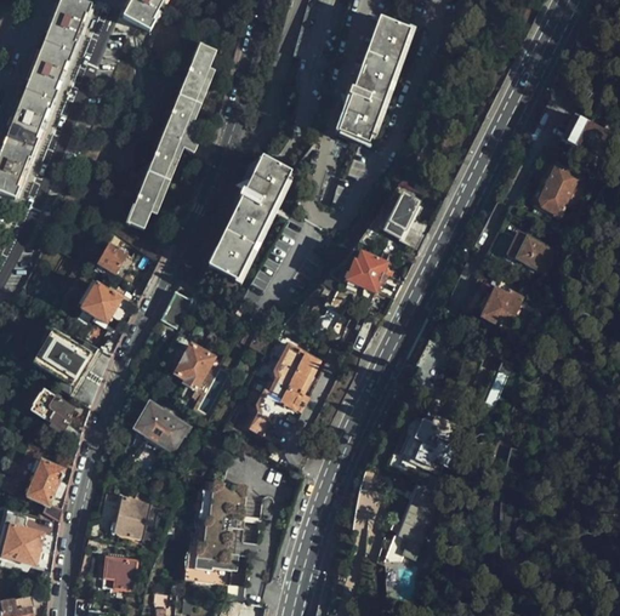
[(0,192),(13,198),(90,5),(78,0),(57,0),(0,149),(0,192)]
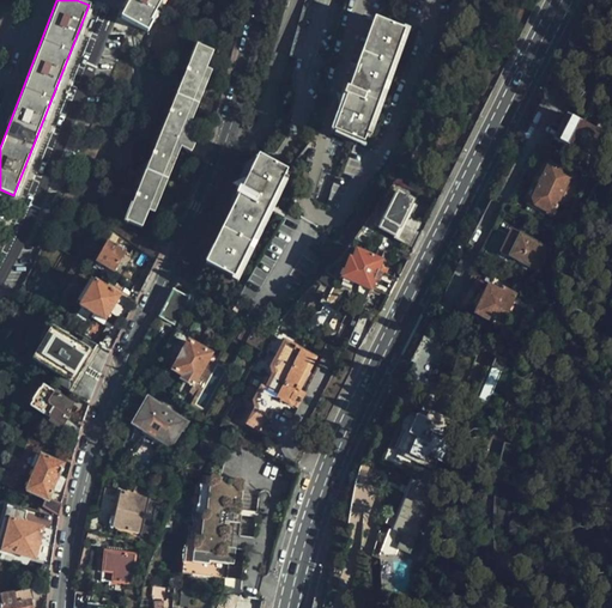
[(162,4),(163,0),(129,0),(121,16),(146,31),(157,12),(155,11),(159,1),(162,4)]
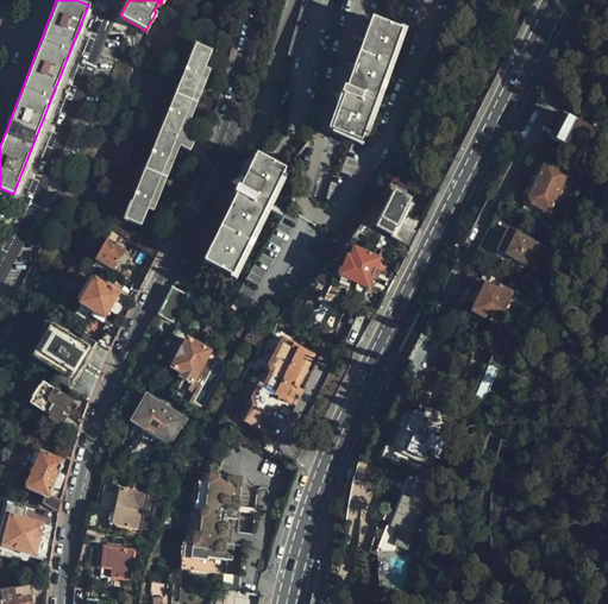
[(358,138),(400,25),(371,14),(328,127),(358,138)]
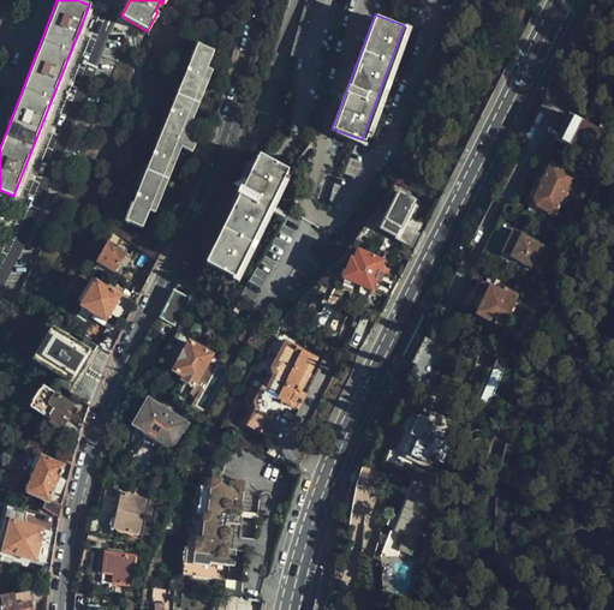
[(173,155),(178,143),(180,144),(184,135),(182,133),(186,124),(189,124),(192,117),(190,115),(204,79),(207,81),(209,75),(207,73),(209,70),(206,67),(213,51),(198,45),(162,133),(126,219),(141,225),(148,207),(151,209),(154,204),(155,205),(159,199),(156,198),(170,163),(172,165),(176,156),(173,155)]
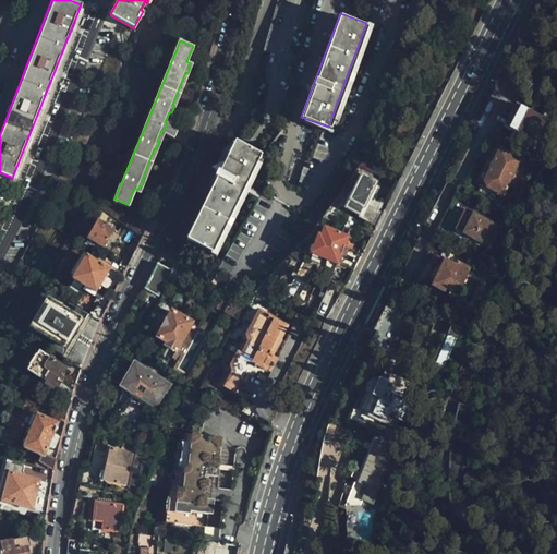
[(544,122),(539,120),(542,115),(520,104),(509,128),(531,137),(534,131),(539,133),(544,122)]
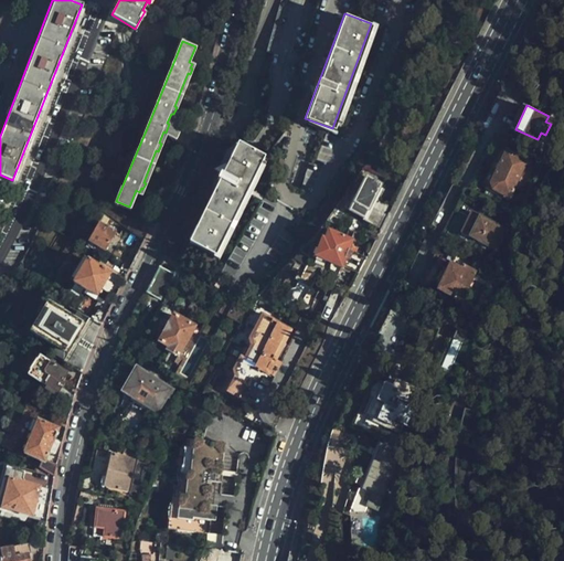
[(216,254),(264,154),(236,140),(189,242),(216,254)]
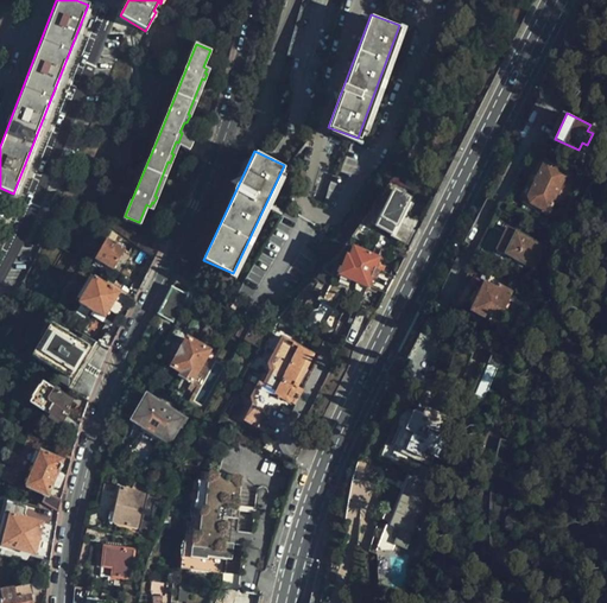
[(549,209),(568,170),(544,159),(525,198),(549,209)]
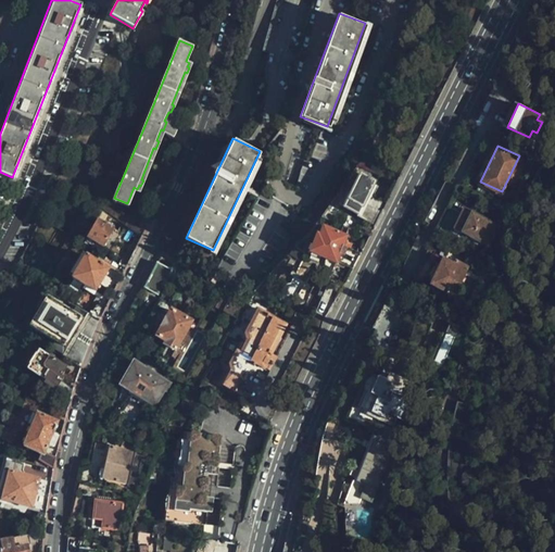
[(358,212),(376,177),(360,170),(343,203),(358,212)]
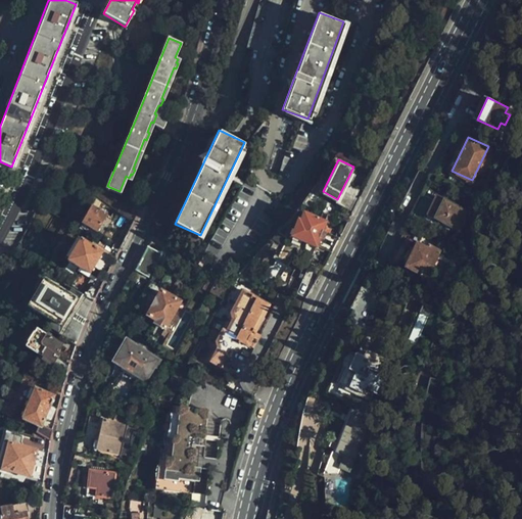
[(438,178),(430,174),(425,184),(433,188),(438,178)]
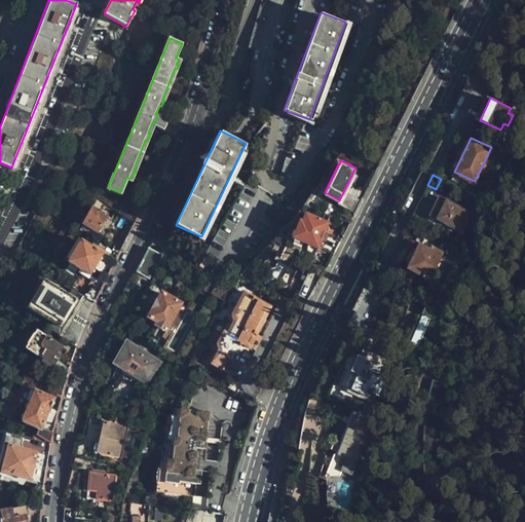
[(427,185),(423,194),(433,198),(436,193),(439,195),(441,191),(436,189),(427,185)]
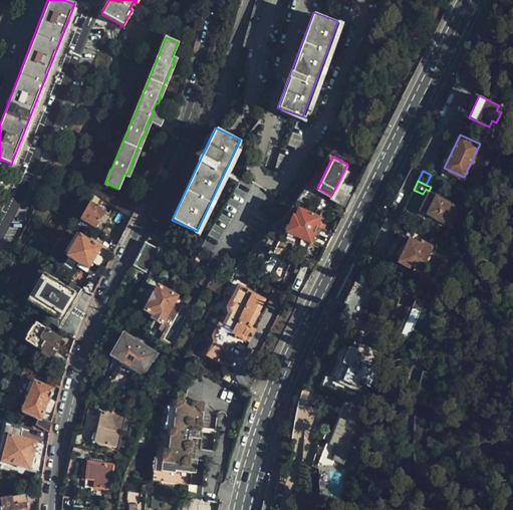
[(426,189),(423,194),(417,208),(423,211),(432,192),(429,191),(426,189)]
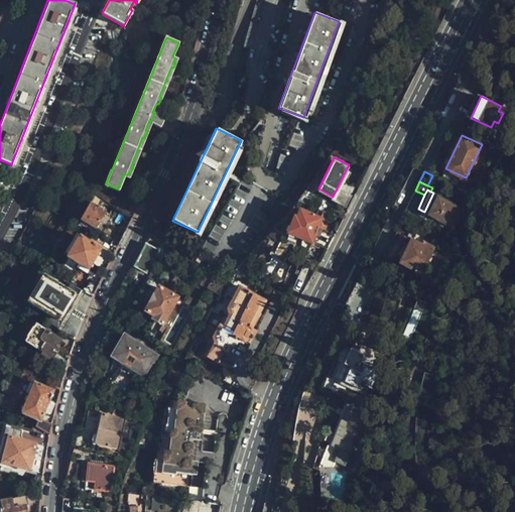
[(415,190),(406,210),(415,215),(416,212),(418,209),(424,195),(415,190)]
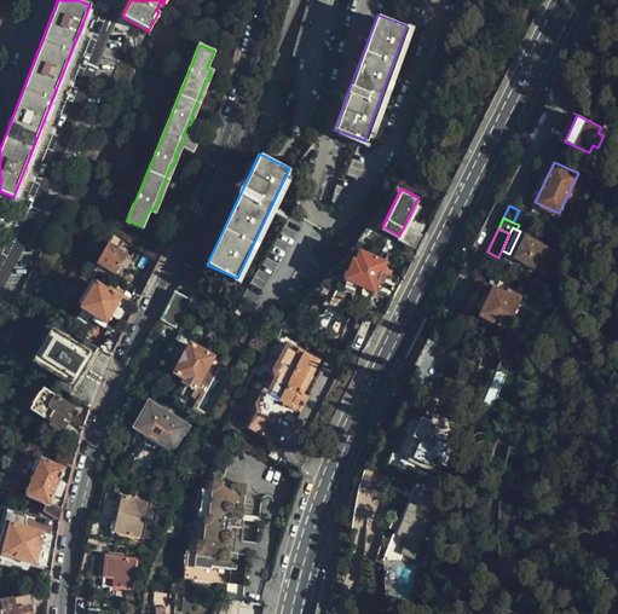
[(520,231),(509,254),(539,268),(550,245),(520,231)]
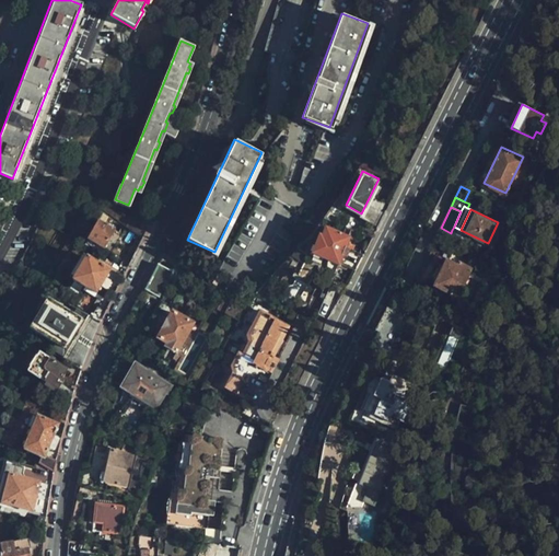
[(108,236),(113,228),(97,218),(86,235),(103,245),(108,236)]
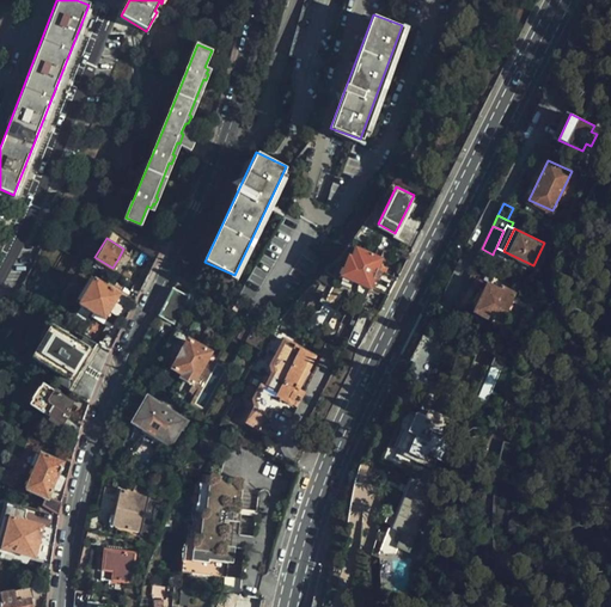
[(392,275),(384,271),(383,275),(374,271),(377,268),(380,258),(353,246),(341,273),(384,290),(392,275)]
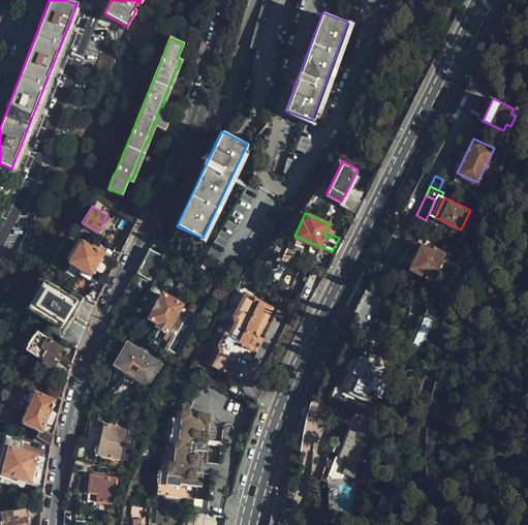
[(429,214),(427,217),(429,222),(432,223),(435,217),(429,214)]
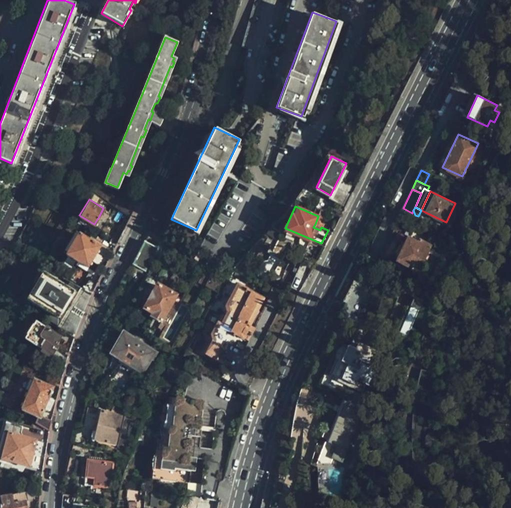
[(419,266),(433,236),(415,227),(410,237),(408,236),(396,259),(407,264),(409,261),(419,266)]
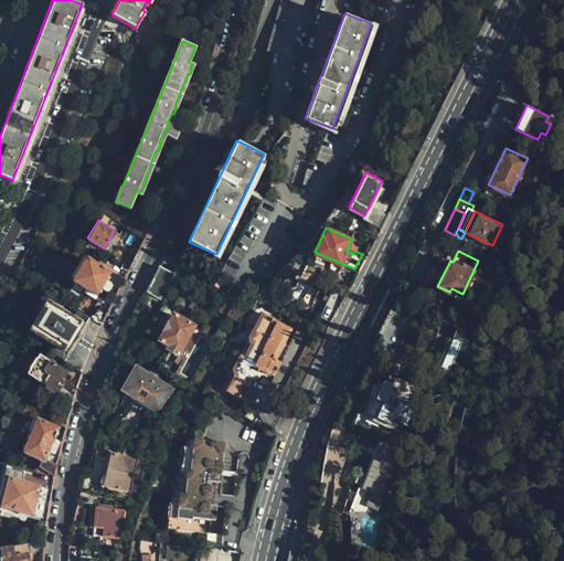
[(103,284),(109,272),(85,258),(72,281),(96,295),(103,284)]
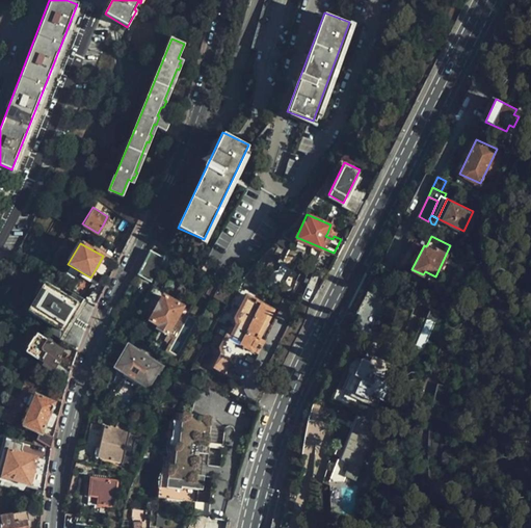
[(404,243),(398,257),(412,263),(418,249),(404,243)]
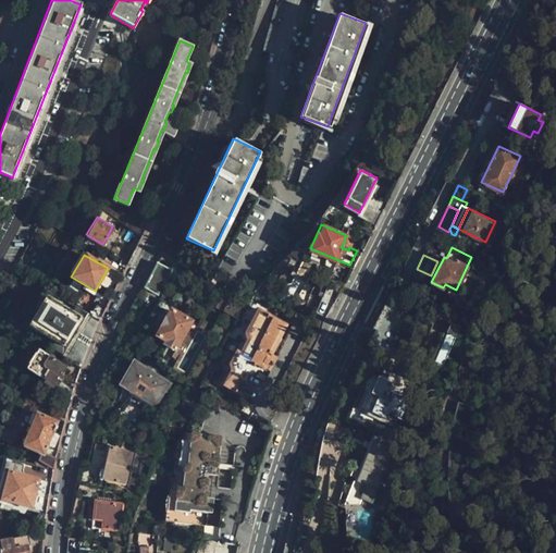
[(170,268),(156,259),(141,284),(157,292),(170,268)]
